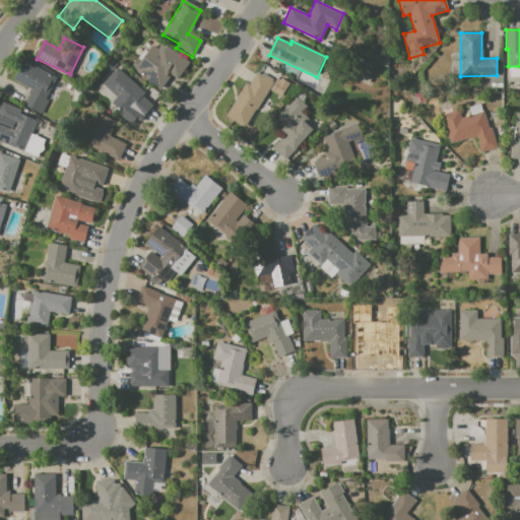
[(130,67),(139,55),(143,57),(151,46),(156,50),(161,43),(189,63),(176,80),(168,74),(157,87),(130,67)]
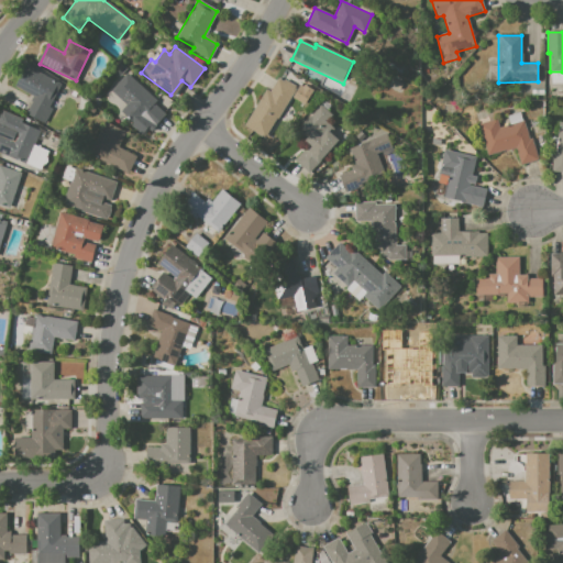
[(26,65),(62,84),(51,105),(54,107),(45,123),(26,113),(32,102),(31,101),(33,96),(14,86),(26,65)]
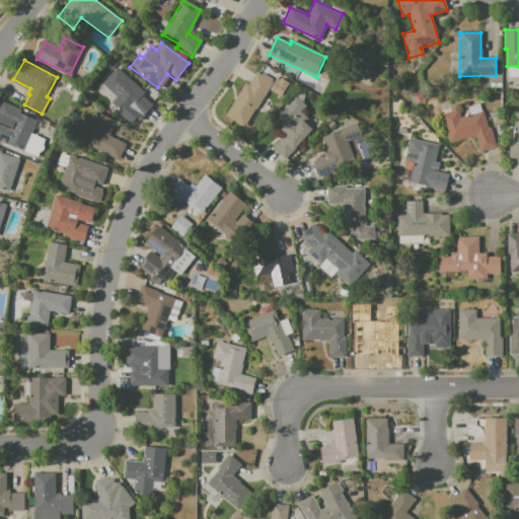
[(116,68),(146,92),(143,95),(153,104),(142,120),(100,87),(116,68)]
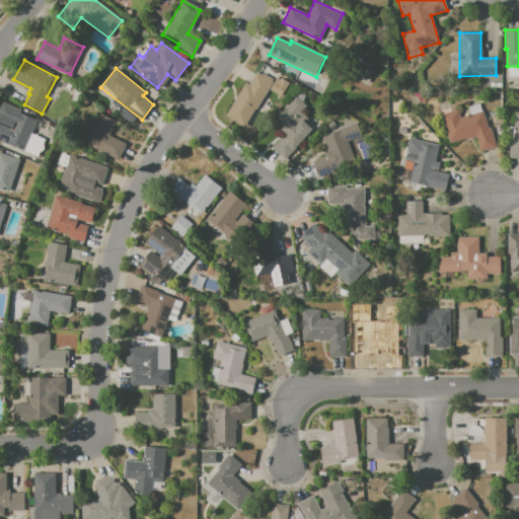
[(244,82),(248,85),(257,71),(274,81),(245,129),(224,116),(244,82)]
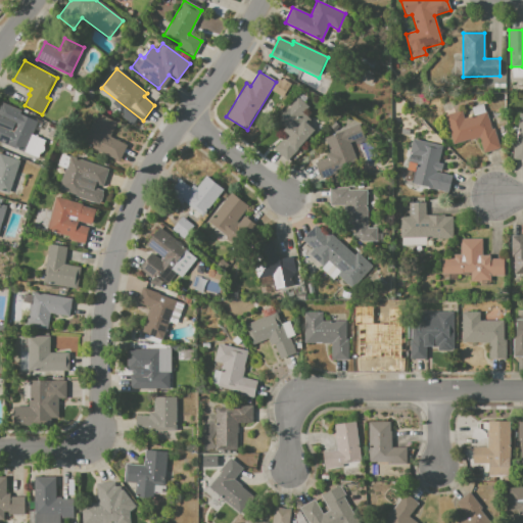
[(281,81),(293,87),(288,96),(276,89),(281,81)]
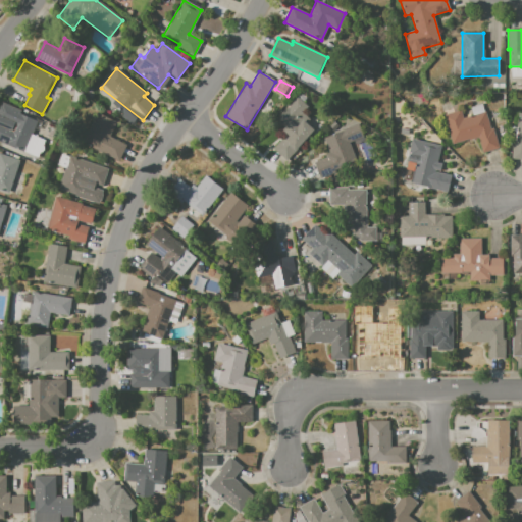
[(271,149),(286,162),(298,149),(297,148),(313,129),(306,123),(310,119),(303,113),(309,106),(298,97),(276,122),(282,127),(280,129),(289,137),(284,141),(280,138),(271,149)]
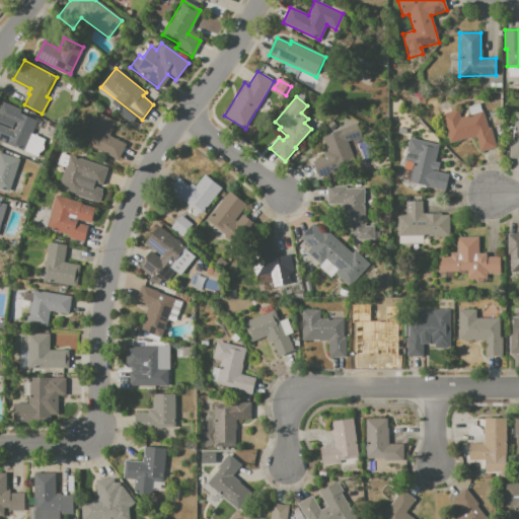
[(0,104),(2,100),(22,108),(20,113),(38,120),(24,151),(0,140),(0,104)]
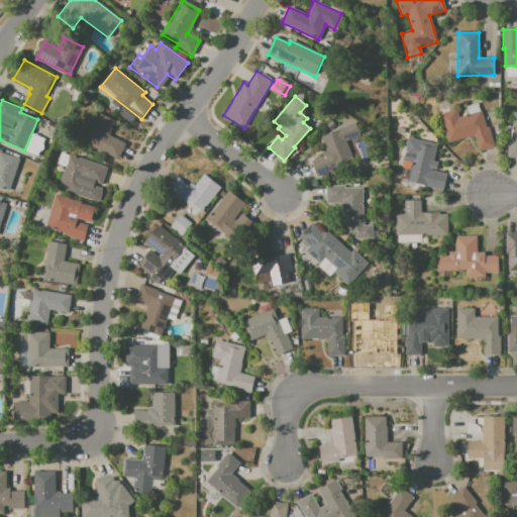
[(439,114),(455,109),(458,117),(481,111),(486,129),(489,128),(494,146),(477,151),(473,137),(448,144),(439,114)]
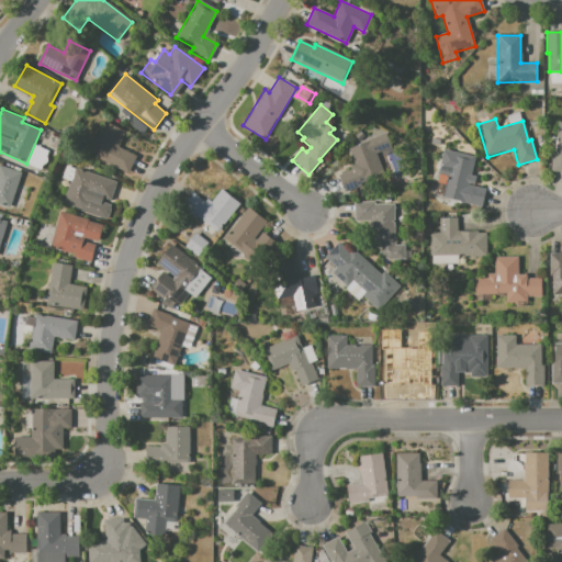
[(102,122),(124,131),(116,147),(136,155),(128,171),(88,154),(102,122)]
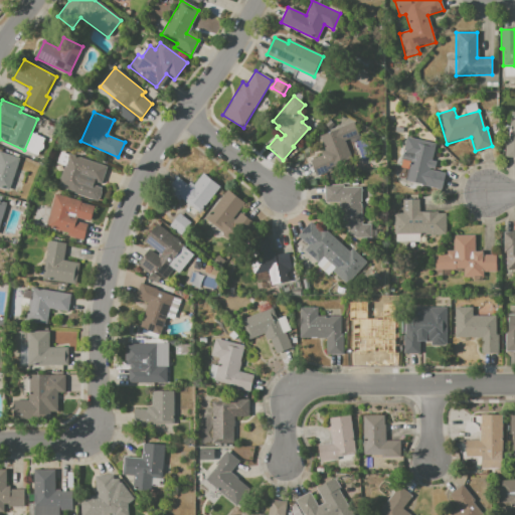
[(512,112),(514,112),(514,156),(505,156),(507,140),(509,141),(512,112)]
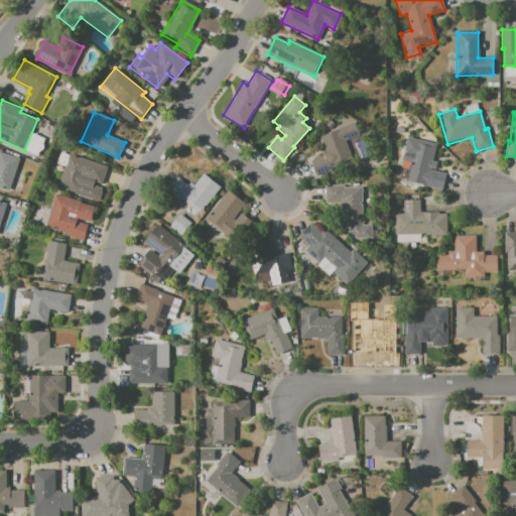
[(311,160),(325,155),(318,136),(354,124),(358,135),(345,139),(352,159),(340,163),(342,168),(317,176),(311,160)]
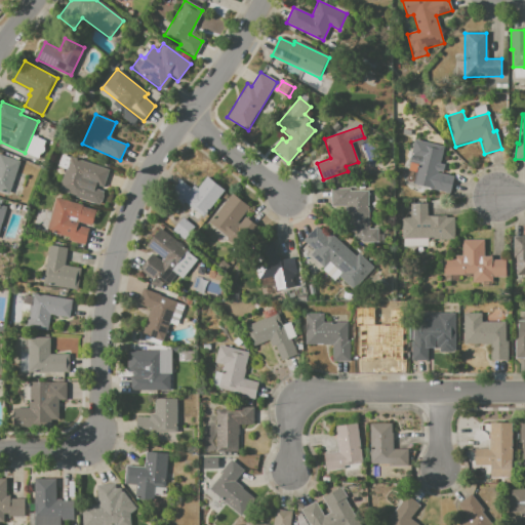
[(414,140),(443,146),(440,164),(445,165),(443,172),(438,171),(438,173),(454,176),(451,193),(414,186),(418,166),(409,164),(414,140)]
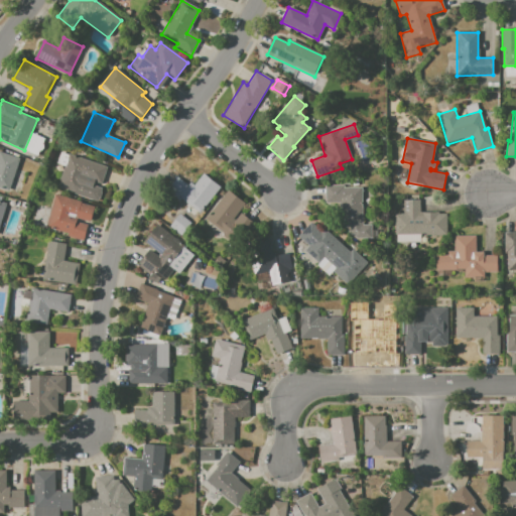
[(0,151),(20,158),(9,190),(0,186),(0,151)]
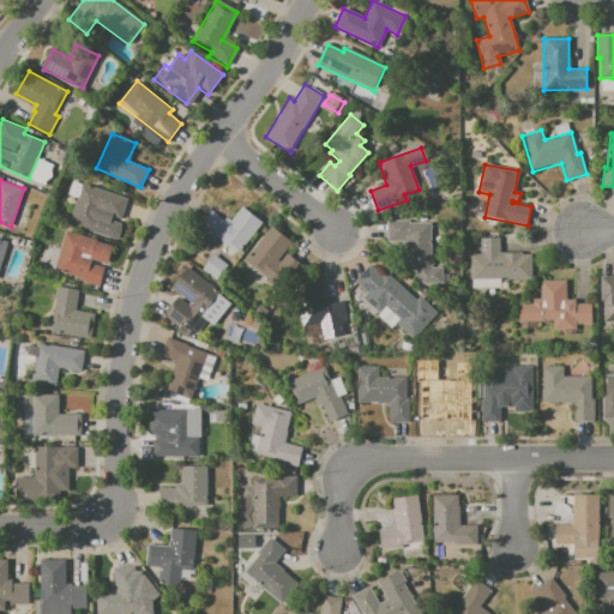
[(82,185),(127,199),(120,218),(112,216),(110,221),(120,223),(115,240),(68,224),(82,185)]
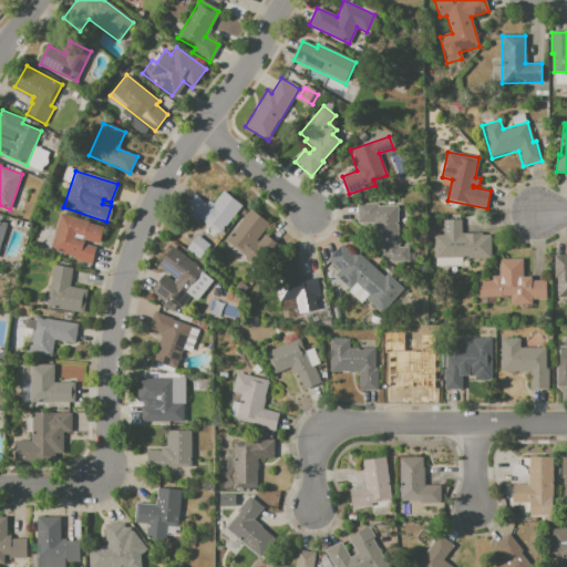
[(195,195),(209,207),(223,192),(241,207),(219,235),(202,222),(198,226),(181,213),(195,195)]
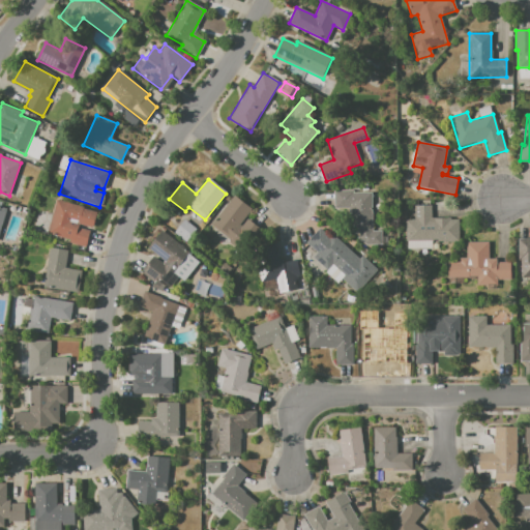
[(333,190),(352,190),(352,194),(373,194),(373,231),(382,231),(382,245),(358,245),(358,235),(348,235),(348,210),(333,210),(333,190)]
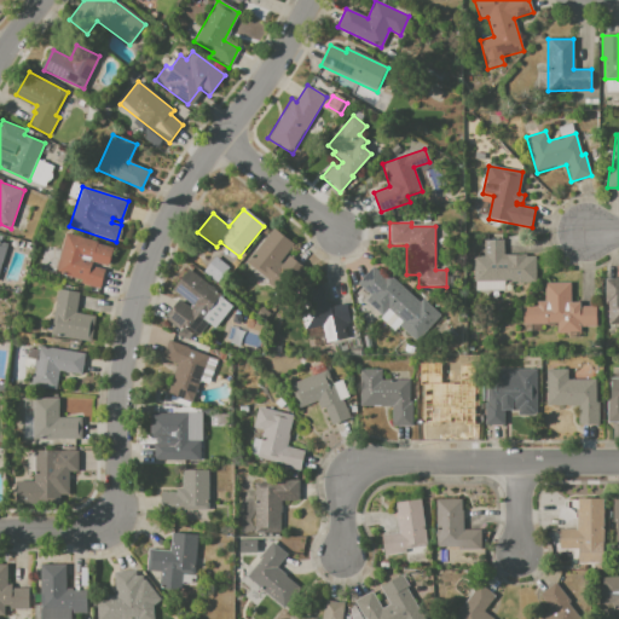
[(275,227),(294,243),(287,253),(302,266),(282,290),(247,261),(275,227)]
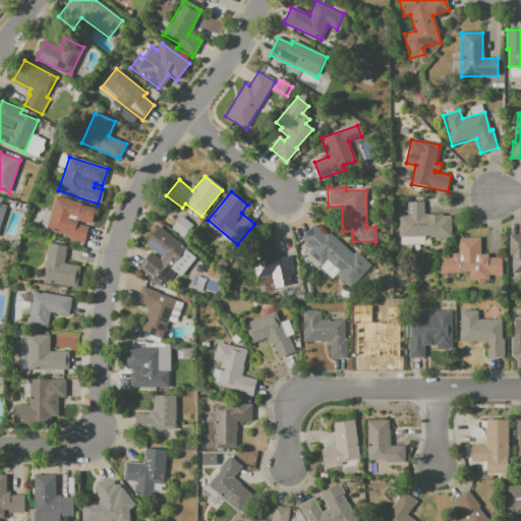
[(54,196),(82,204),(81,206),(95,209),(91,224),(78,221),(77,225),(87,227),(82,243),(68,239),(68,237),(46,231),(54,196)]
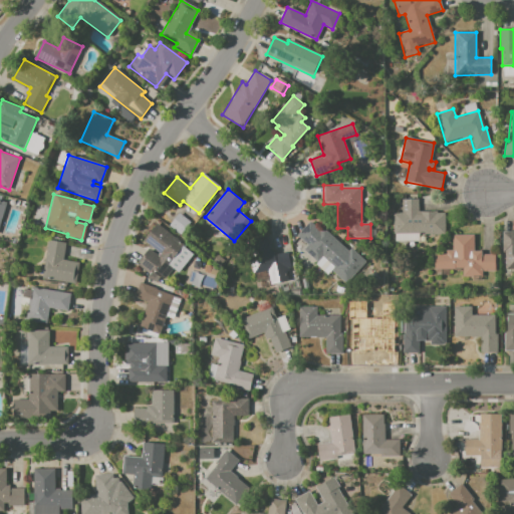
[(402,200),(419,200),(419,212),(436,212),(436,214),(445,213),(445,237),(429,238),(429,240),(397,241),(397,236),(391,237),(391,230),(395,230),(394,213),(402,213),(402,200)]
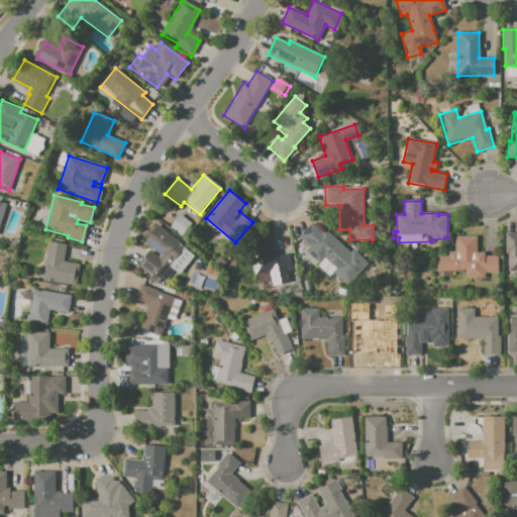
[(179,215),(192,224),(184,236),(170,227),(179,215)]
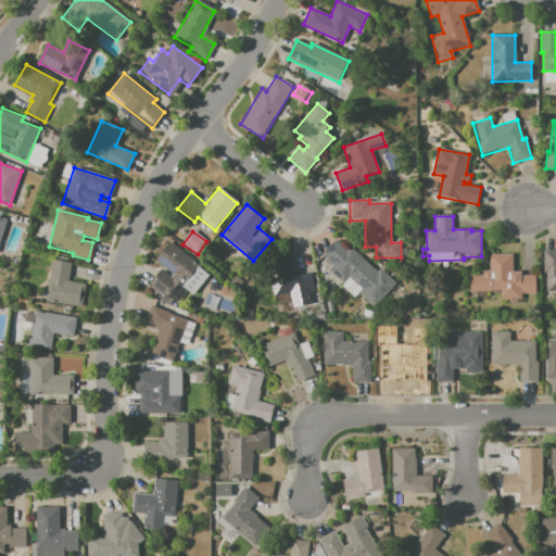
[(333,240),(349,253),(352,249),(380,272),(365,290),(349,277),(343,283),(328,270),(332,265),(321,256),(333,240)]
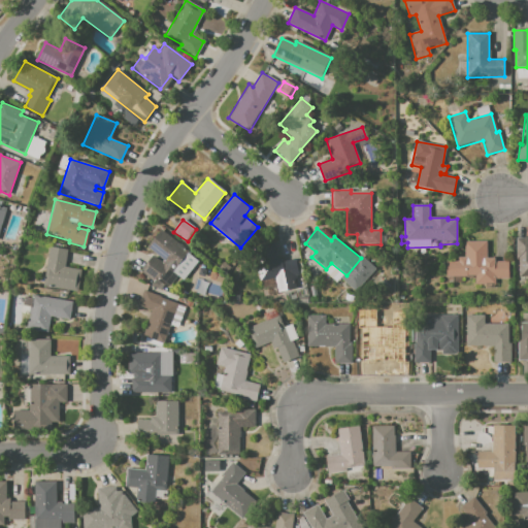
[(141,270),(152,257),(162,264),(164,261),(146,248),(160,230),(187,252),(171,271),(178,277),(167,291),(141,270)]
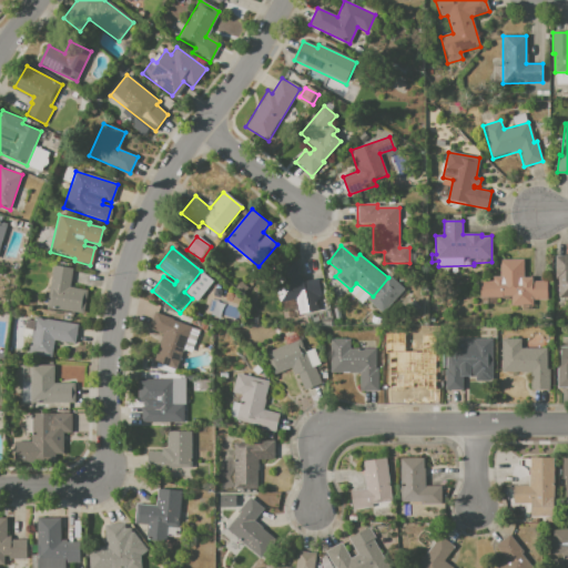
[(555,256),(567,256),(567,298),(558,298),(558,280),(555,280),(555,256)]
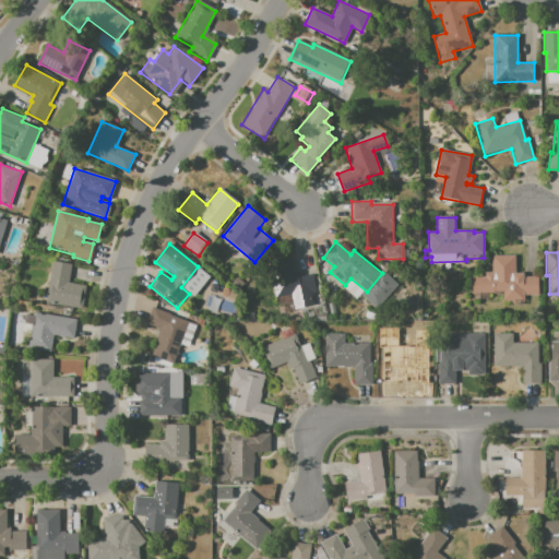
[(492,257),(514,256),(514,273),(524,273),(524,278),(537,278),(538,296),(521,297),(521,300),(504,300),(504,296),(489,296),(489,300),(473,300),(473,277),(486,277),(486,272),(492,272),(492,257)]
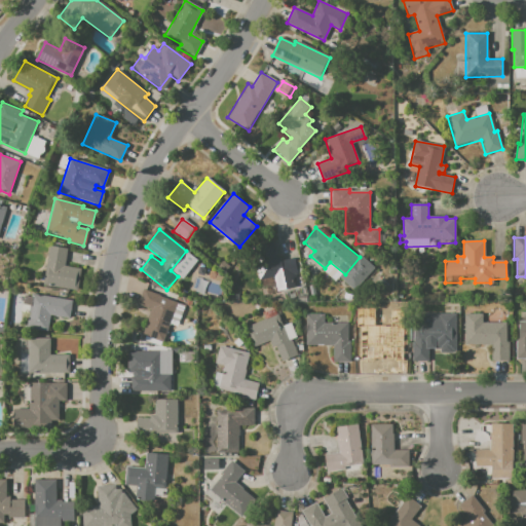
[(251,247),(270,243),(272,261),(295,258),(297,277),(290,279),(291,289),(277,291),(276,279),(256,283),(251,247)]
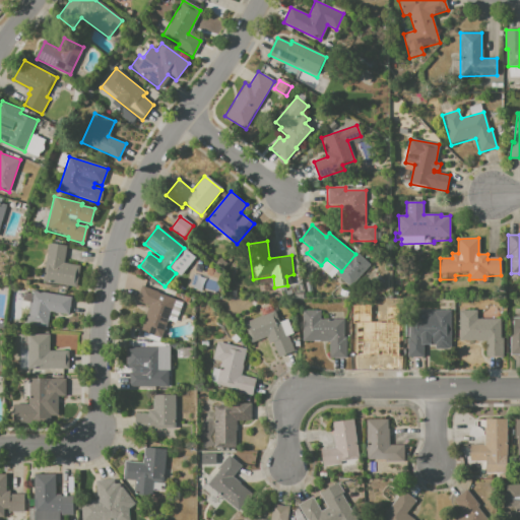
[(49,243),(65,246),(62,263),(77,266),(74,286),(45,281),(47,267),(45,267),(49,243)]
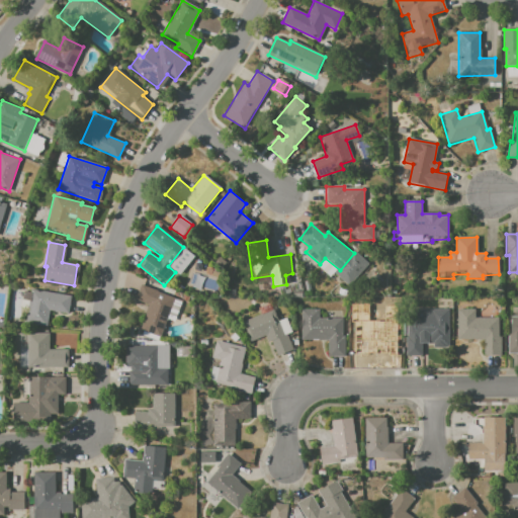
[(300,279),(303,286),(294,288),(293,280),(300,279)]
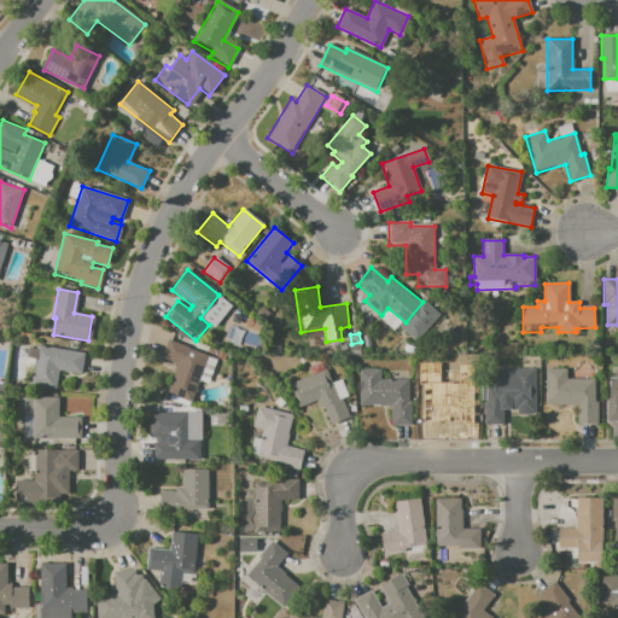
[(168,342),(208,356),(191,401),(167,391),(176,365),(161,359),(168,342)]
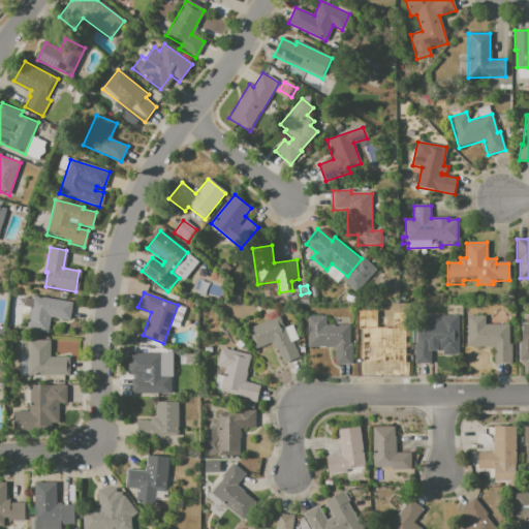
[(33,296),(72,303),(69,321),(51,318),(48,334),(27,330),(33,296)]
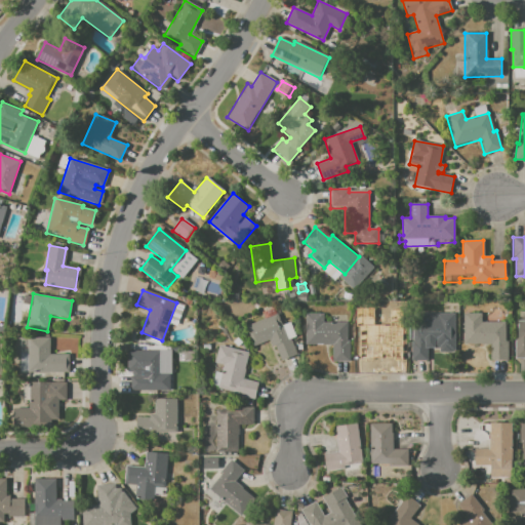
[(245,326),(264,319),(261,314),(274,309),(286,340),(289,339),(296,356),(280,362),(274,347),(271,348),(269,341),(253,347),(245,326)]
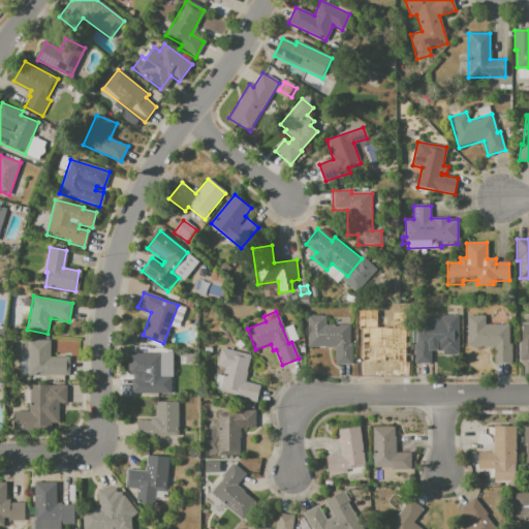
[(307,316),(325,316),(325,324),(349,325),(349,345),(352,345),(352,365),(335,364),(335,348),(307,347),(307,316)]
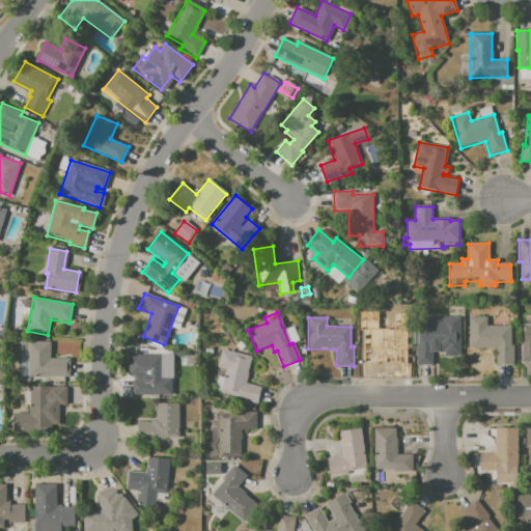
[(459,317),(460,348),(434,348),(434,365),(416,365),(416,344),(419,344),(419,318),(459,317)]
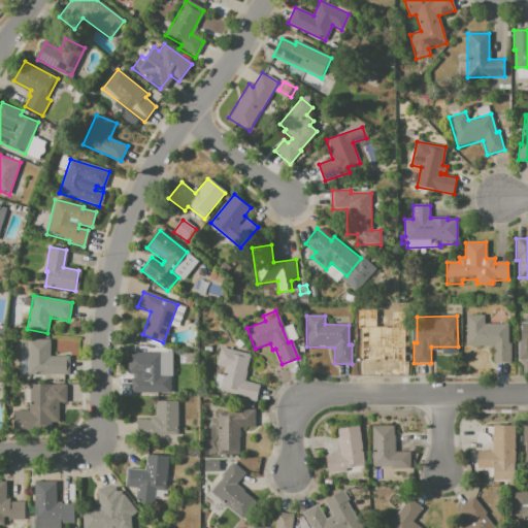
[(467,316),(485,316),(485,324),(508,325),(508,344),(510,344),(510,363),(493,363),(493,348),(466,347),(467,316)]
